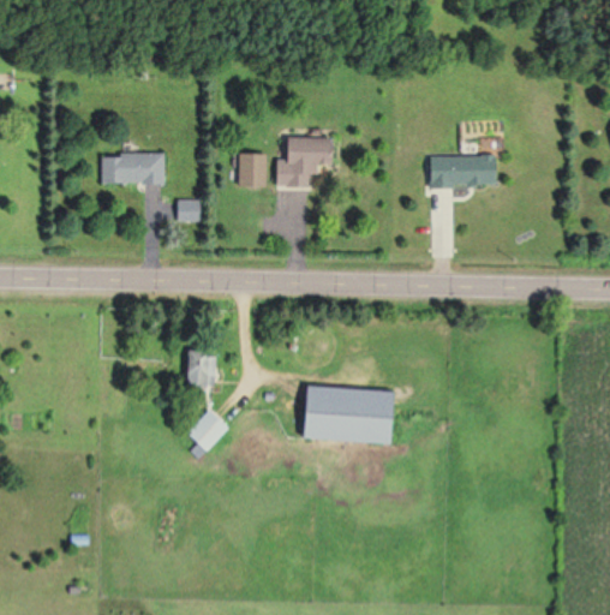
[(238,186),(312,187),(312,167),(335,167),(335,150),(238,149),(238,186)]
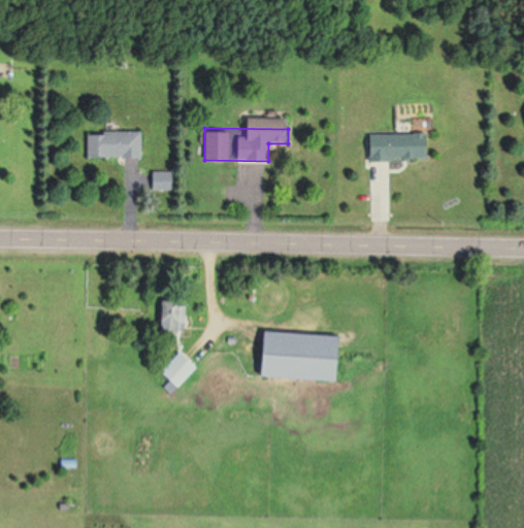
[(140,132),(87,132),(87,158),(140,158),(140,132)]
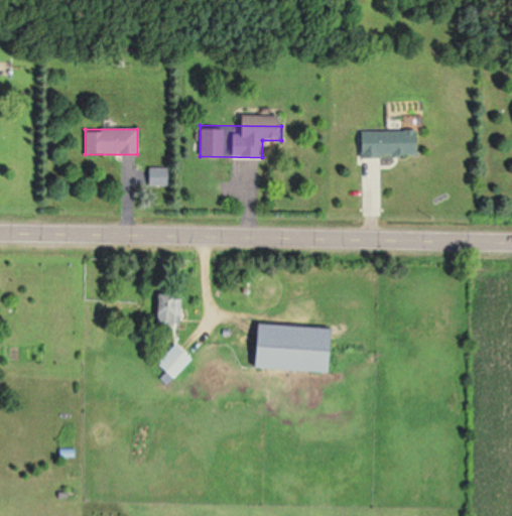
[(417,154),(417,129),(358,129),(358,154),(417,154)]
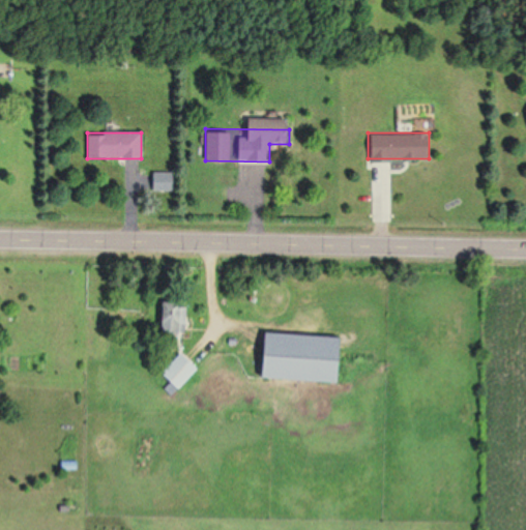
[(175,190),(175,172),(153,172),(153,190),(175,190)]
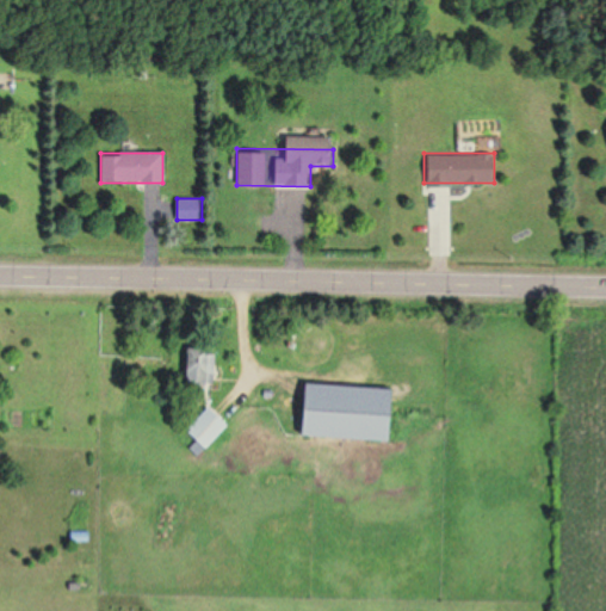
[(187,351),(187,384),(214,384),(214,351),(187,351)]
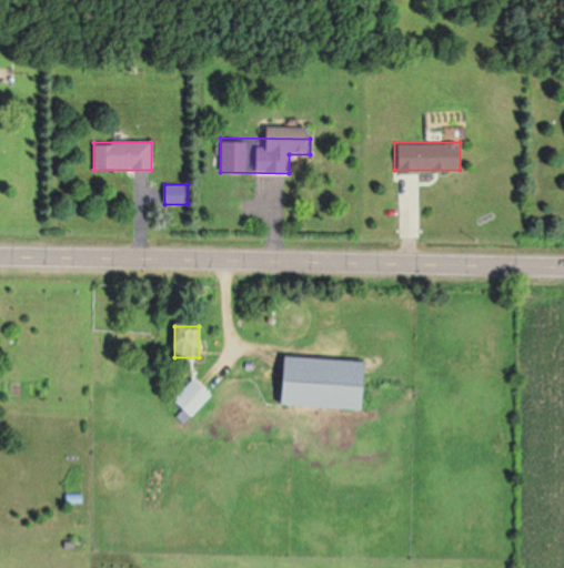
[(277,406),(368,409),(370,361),(279,357),(277,406)]
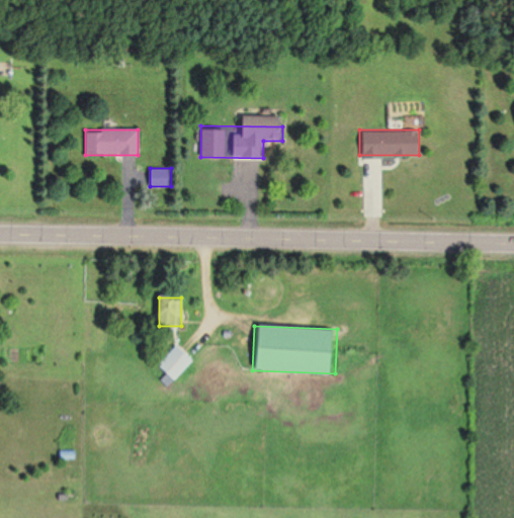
[(174,380),(193,359),(176,344),(157,365),(174,380)]
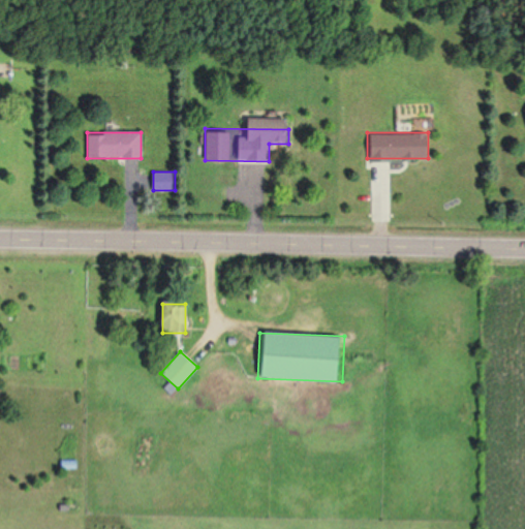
All buildings are outlined.
